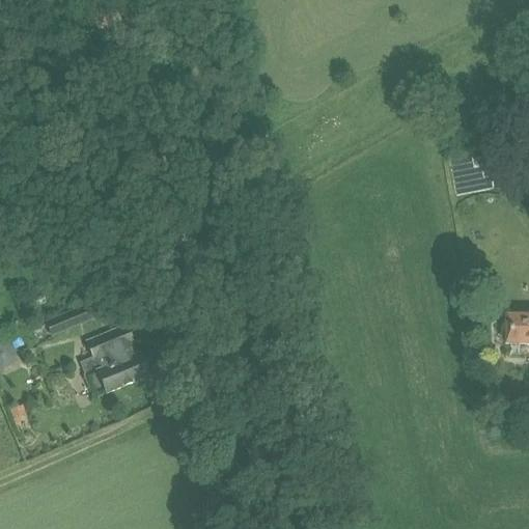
[(89,302),(44,321),(50,334),(94,315),(89,302)]
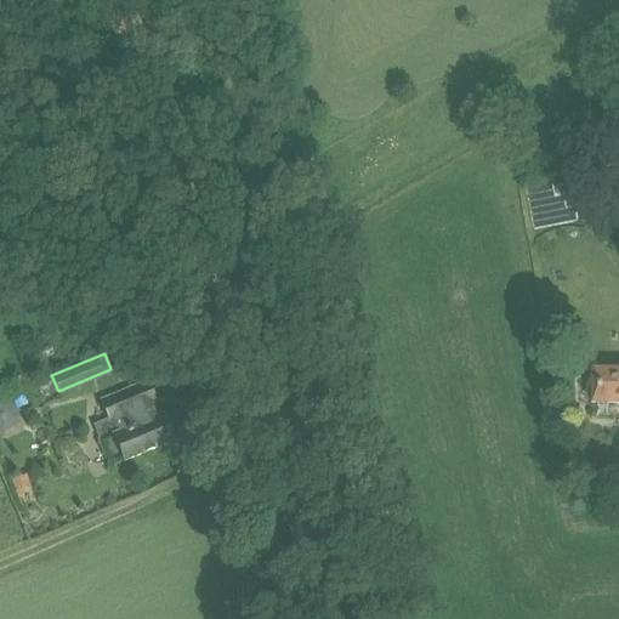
[(591,402),(618,402),(618,368),(591,368),(591,402)]
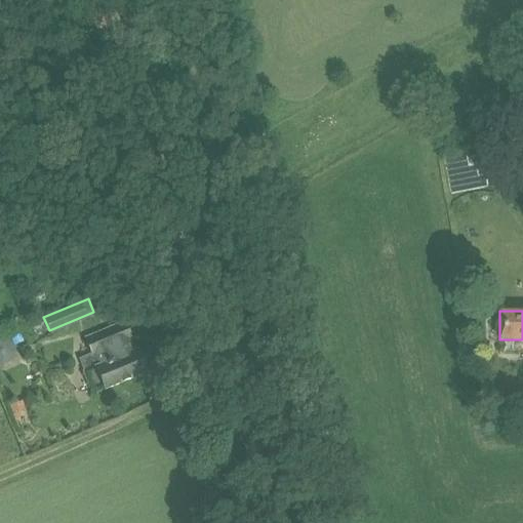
[(64,342),(94,331),(89,317),(58,327),(64,342)]
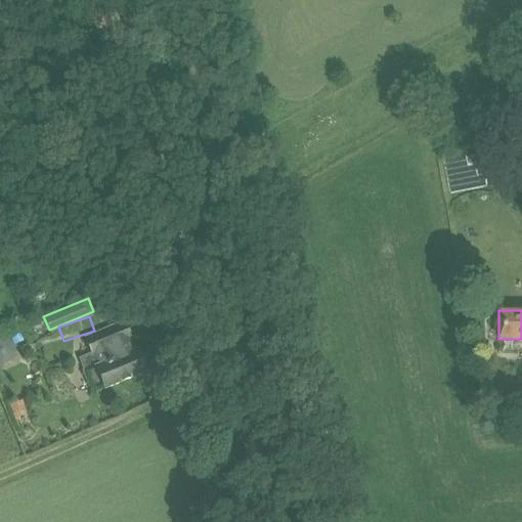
[(88,352),(77,356),(82,370),(80,371),(89,392),(144,370),(135,347),(133,348),(122,320),(82,337),(88,352)]
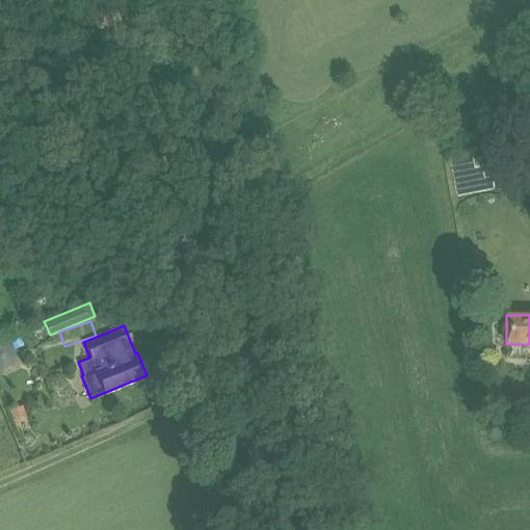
[(0,367),(1,368),(10,363),(15,353),(9,344),(0,341),(0,367)]
